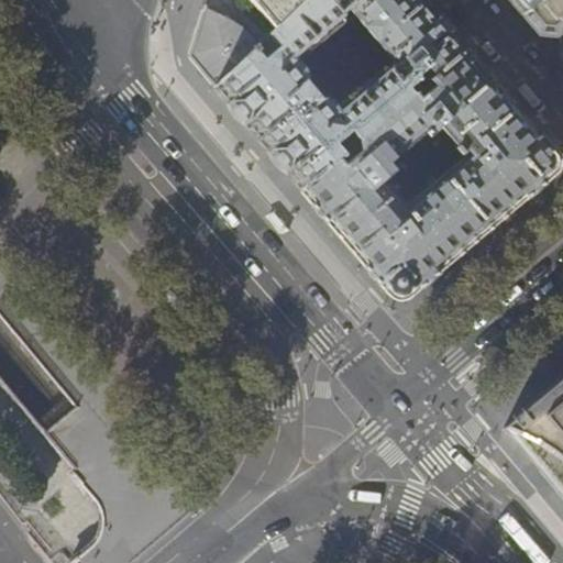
[(424,0),(305,0),(275,29),(269,34),(278,45),(273,51),(263,58),(255,48),(216,86),(256,134),(302,189),(424,85),(419,77),(429,68),(435,76),(466,50),(454,35),(440,18),(429,3),(424,0)]
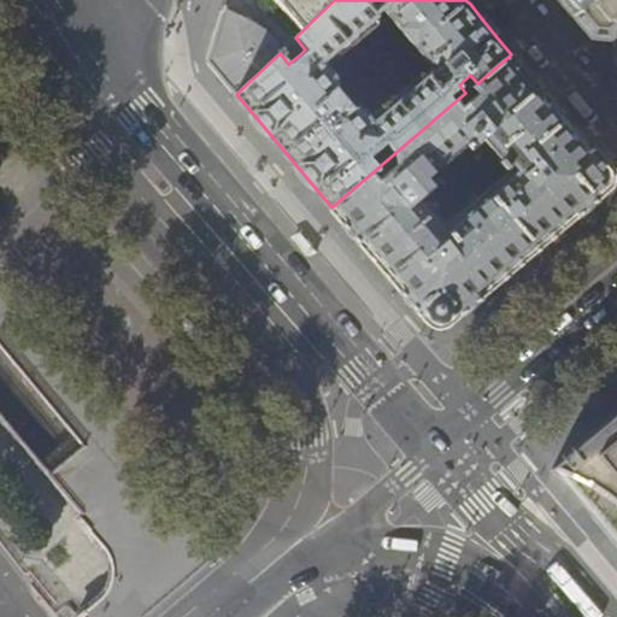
[(334,0),(274,0),(301,31),(334,0)]
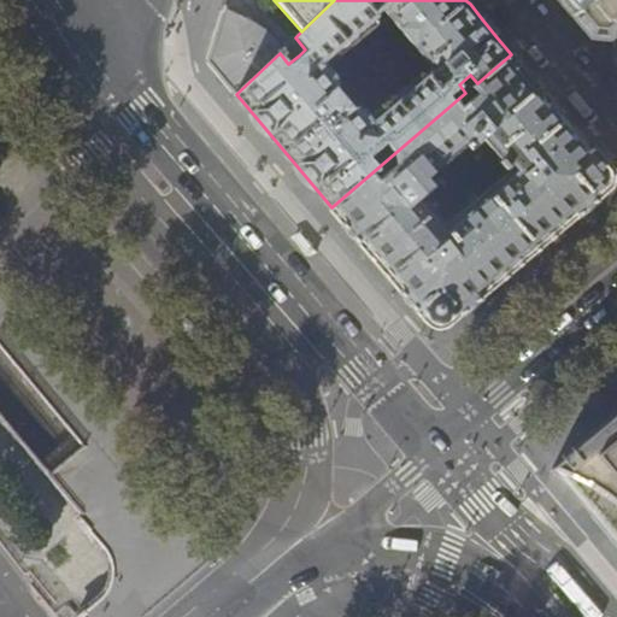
[(560,0),(574,16),(593,0),(560,0)]
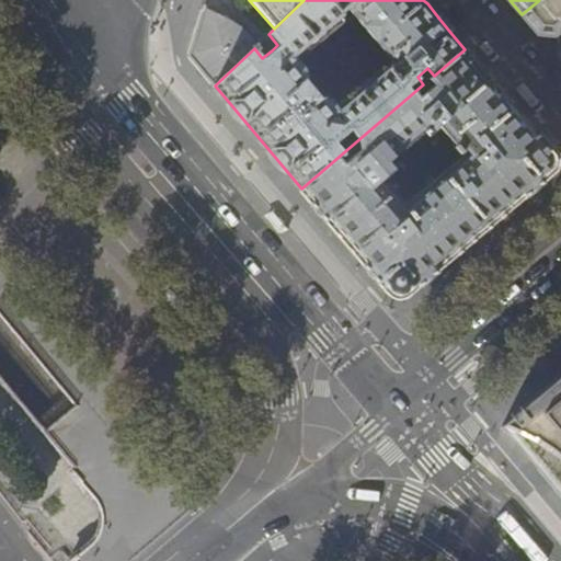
[(560,0),(539,0),(522,14),(538,33),(552,36),(556,41),(556,47),(557,50),(558,55),(560,58),(560,60),(560,0)]
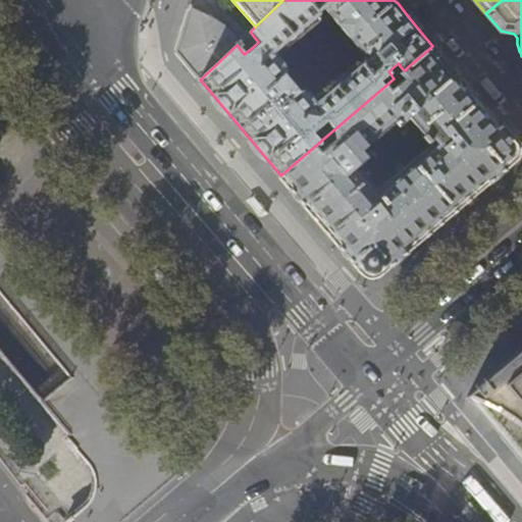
[(196,75),(200,80),(237,45),(241,41),(227,27),(211,17),(189,7),(175,51),(180,57),(196,75)]
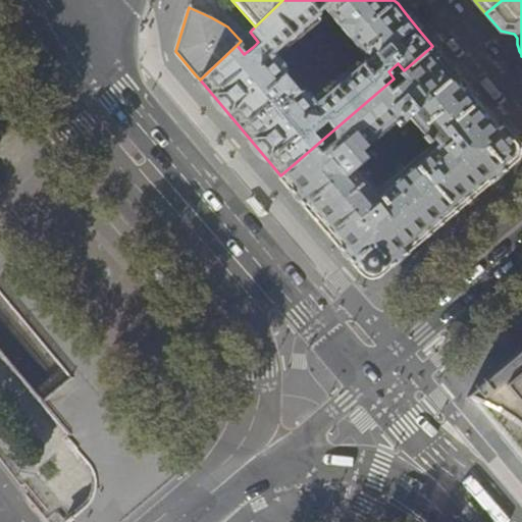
[(394,79),(280,175),(323,225),(362,272),(379,273),(390,263),(426,233),(446,217),(463,203),(504,168),(510,163),(514,160),(514,144),(451,67),(437,51),(432,46),(404,70),(394,79)]
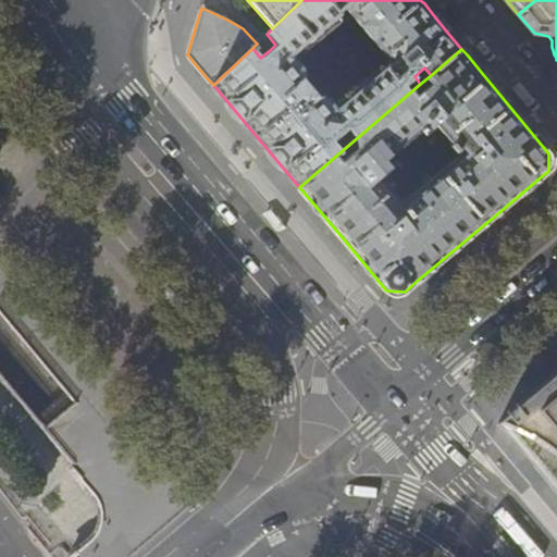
[(556,374),(497,424),(503,426),(531,442),(554,458),(556,460),(556,374)]
